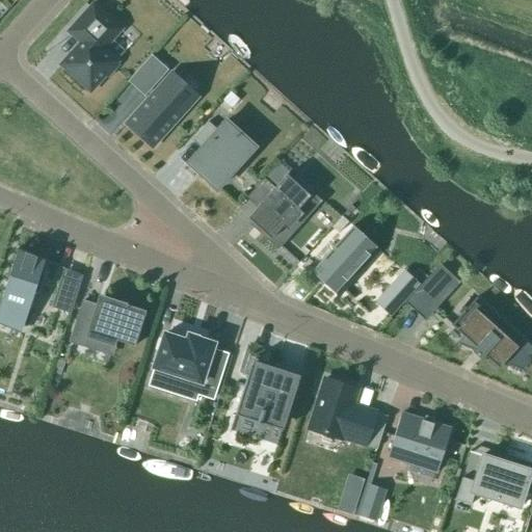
[(81,44),(61,65),(90,92),(105,76),(107,78),(118,65),(115,63),(116,62),(102,50),(121,29),(94,5),(69,32),(81,44)]
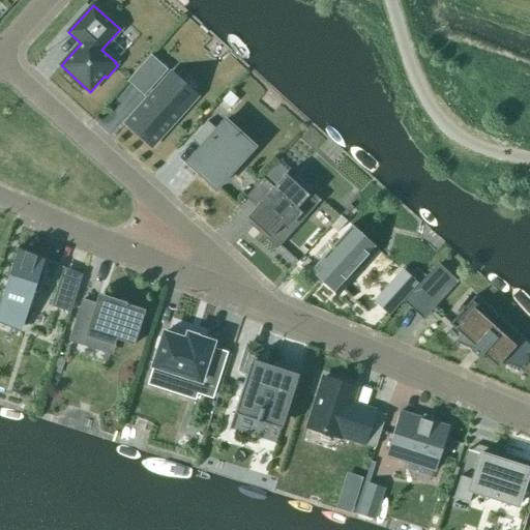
[(167,70),(150,55),(144,63),(160,78),(167,70)]
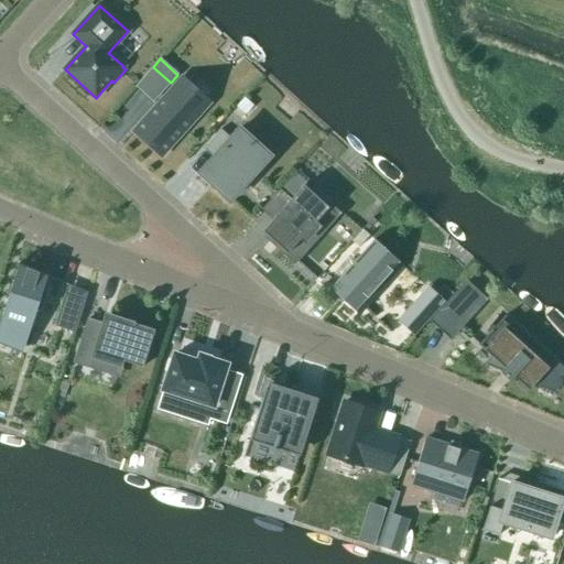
[(204,107),(179,85),(134,133),(160,155),(204,107)]
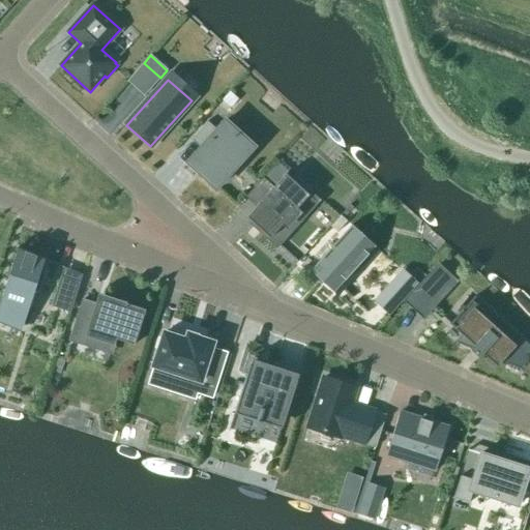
[(229,92),(222,100),(230,109),(238,99),(229,92)]
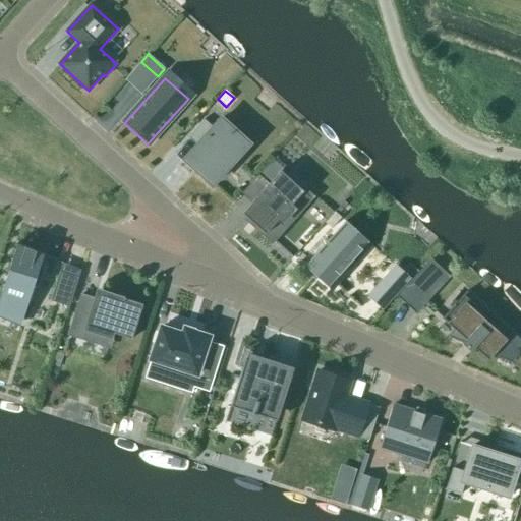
[(250,145),(222,119),(214,128),(205,120),(188,137),(197,146),(185,160),(213,185),(250,145)]
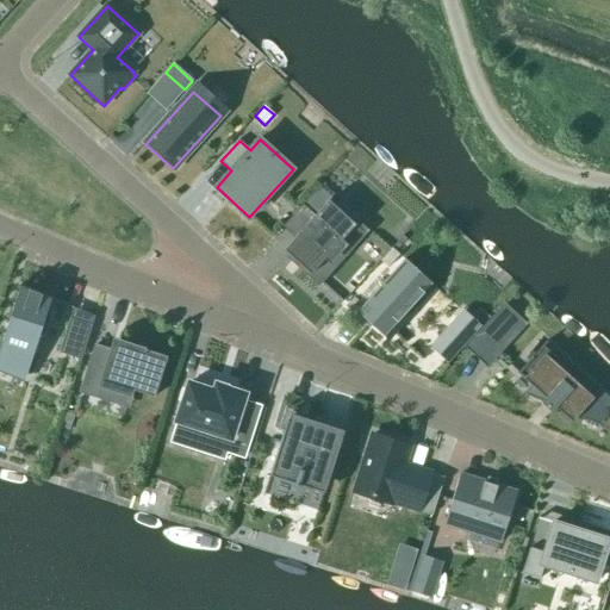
[(291,256),(311,274),(325,259),(330,262),(343,247),(347,249),(362,232),(336,207),(338,204),(337,203),(334,206),(329,200),(313,217),(304,207),(304,206),(303,205),(282,228),(284,229),(285,228),(296,237),(284,250),(290,255),(287,259),(288,260),(291,256)]
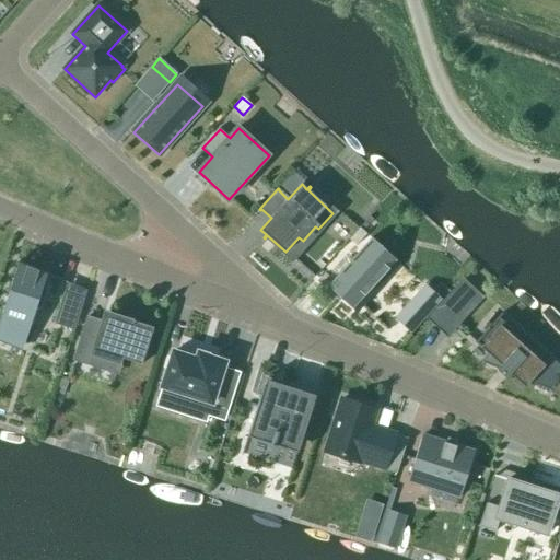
[(360,228),(349,241),(356,246),(366,234),(360,228)]
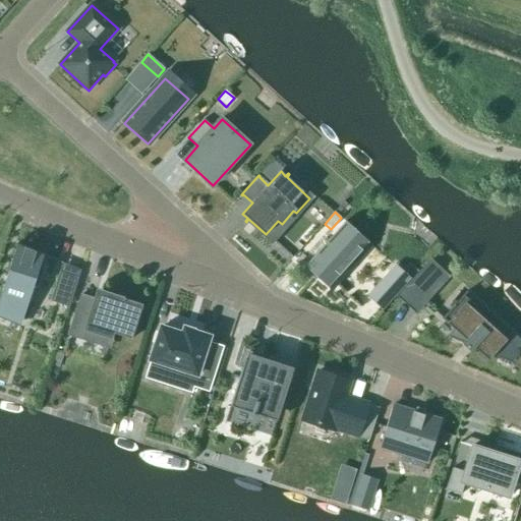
[(368,243),(345,222),(304,267),(328,288),(368,243)]
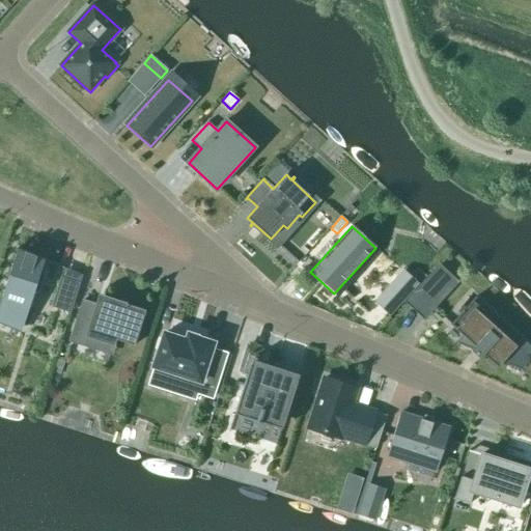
[(45,260),(18,249),(0,303),(0,325),(21,333),(34,291),(37,292),(45,272),(40,271),(45,260)]
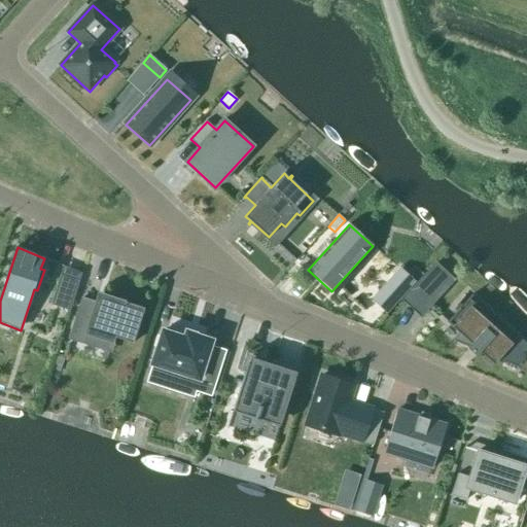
[(427,272),(409,291),(428,309),(447,288),(427,272)]
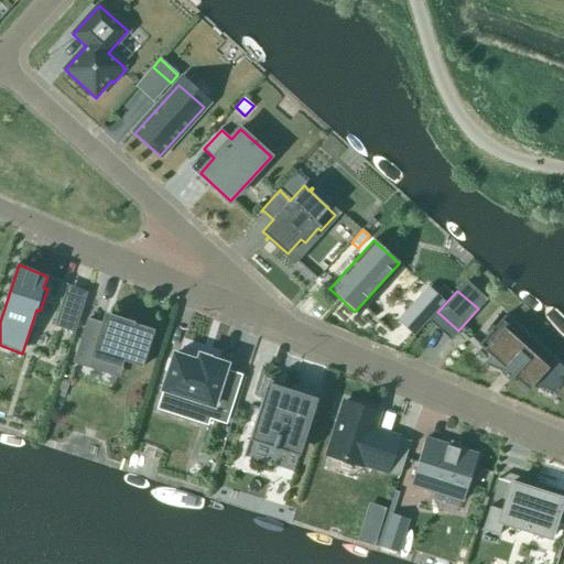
[(64,294),(54,326),(75,333),(85,301),(64,294)]
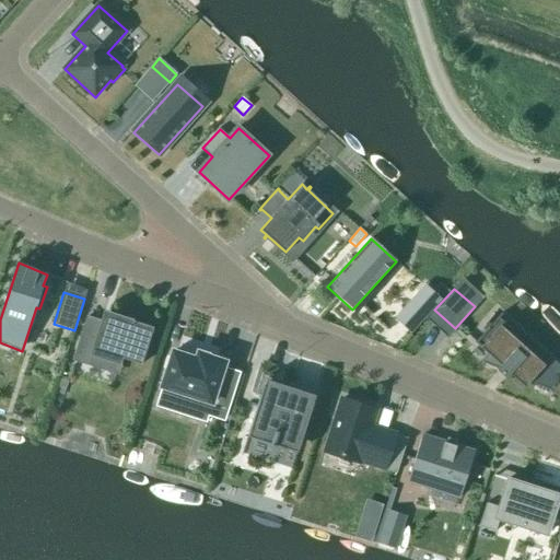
[(442,300),(433,292),(427,301),(418,292),(394,318),(411,334),(442,300)]
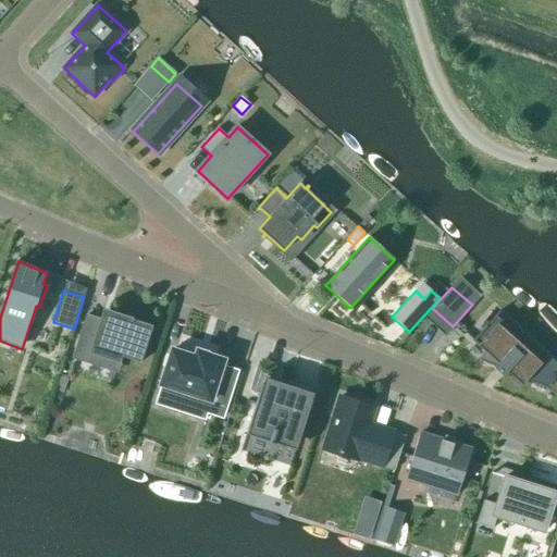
[(556,364),(511,323),(508,327),(496,317),(499,313),(502,316),(503,316),(499,312),(491,321),(472,341),(485,353),(478,360),(495,368),(494,369),(495,370),(497,368),(504,374),(503,376),(504,378),(507,373),(522,386),(527,381),(556,393),(556,364)]
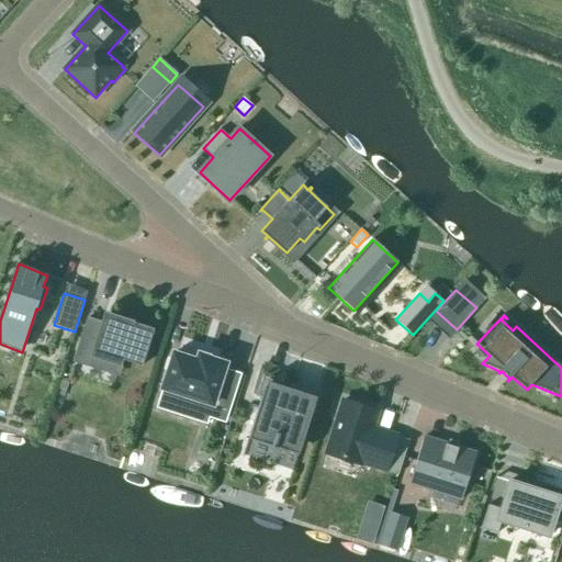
[(142,367),(154,329),(133,323),(134,322),(132,321),(131,327),(103,318),(102,324),(88,318),(76,356),(91,360),(93,357),(120,364),(119,367),(121,367),(123,360),(142,367)]
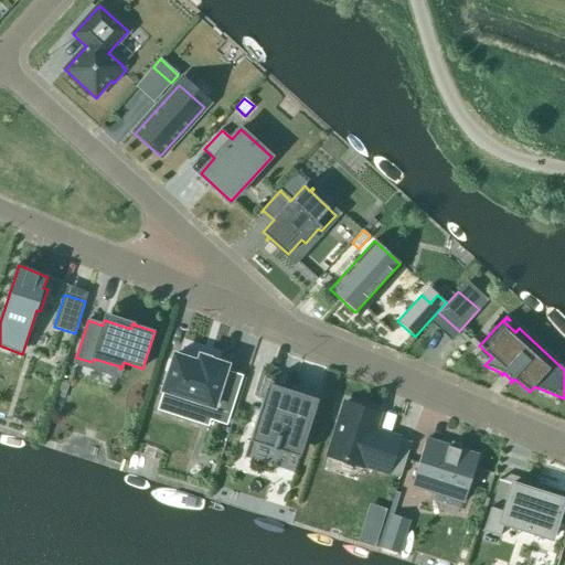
[(174,355),(163,391),(194,401),(188,419),(208,426),(210,419),(225,424),(241,376),(225,372),(226,365),(211,361),(212,356),(211,356),(210,361),(200,358),(199,363),(174,355)]
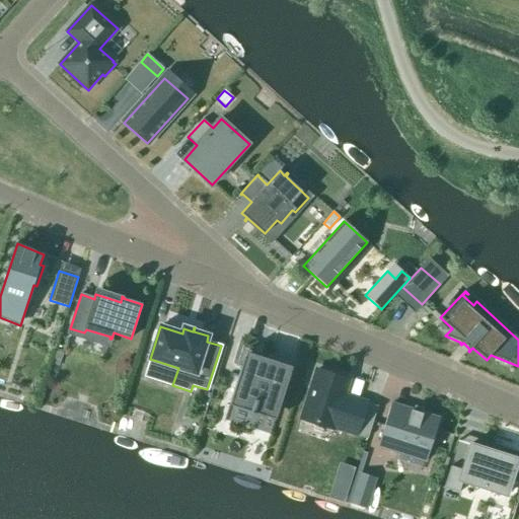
[(63,354),(55,352),(53,360),(60,362),(61,362),(63,354)]
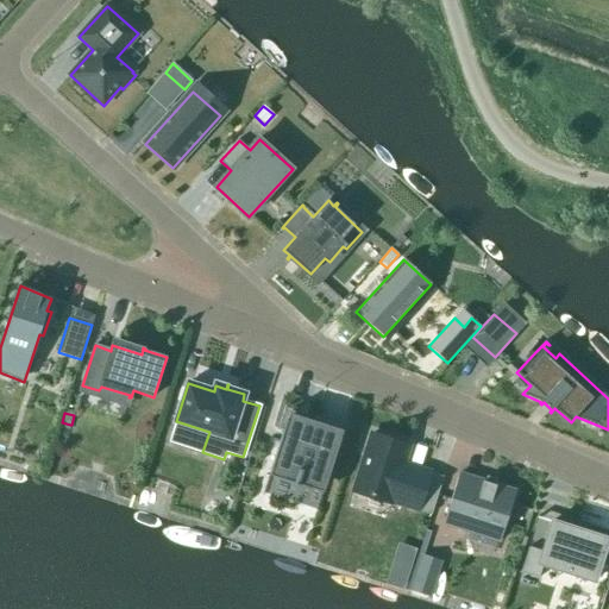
[(318,510),(343,431),(289,413),(263,494),(318,510)]
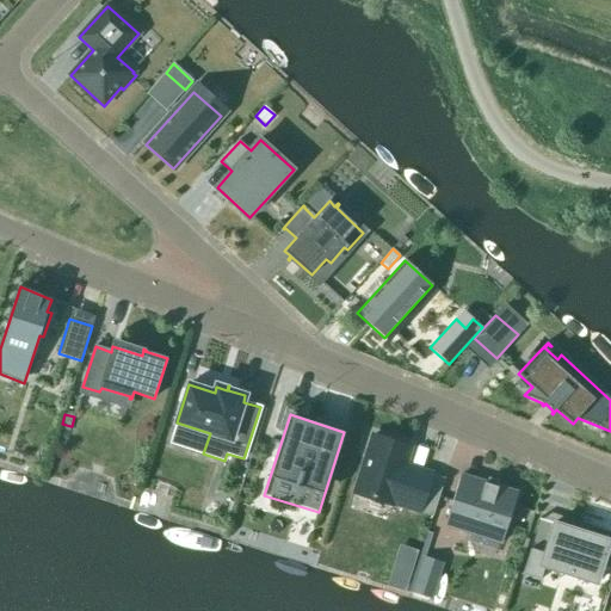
[(411,448),(372,436),(355,493),(392,505),(393,504),(419,512),(431,475),(405,467),(411,448)]
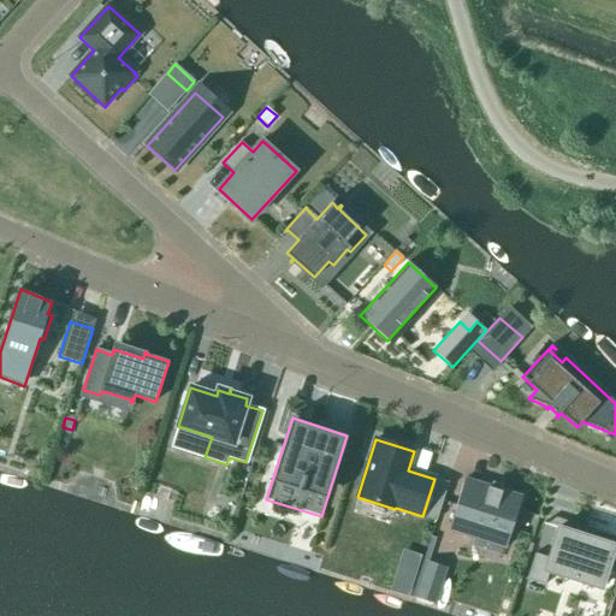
[(465,479),(448,529),(505,548),(521,498),(465,479)]
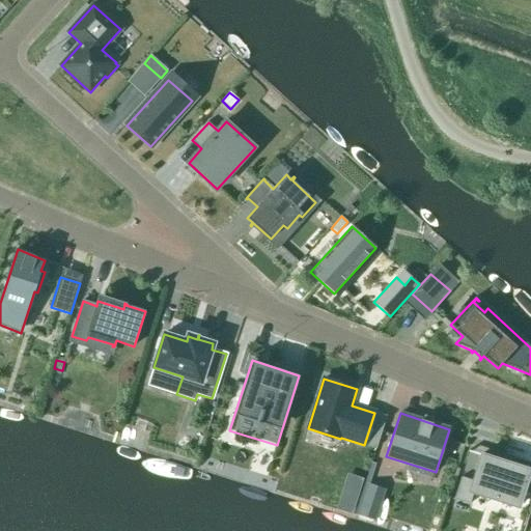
[(530,470),(481,455),(473,481),(462,477),(454,500),(470,505),(473,493),(519,507),(530,470)]
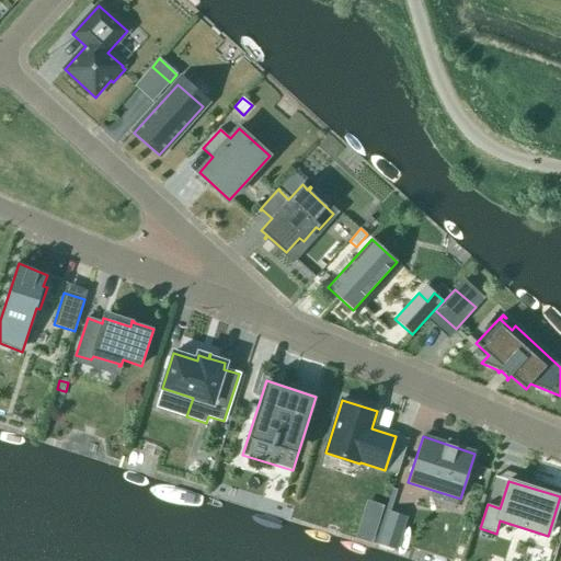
[(380,507),(368,504),(363,521),(376,525),(380,507)]
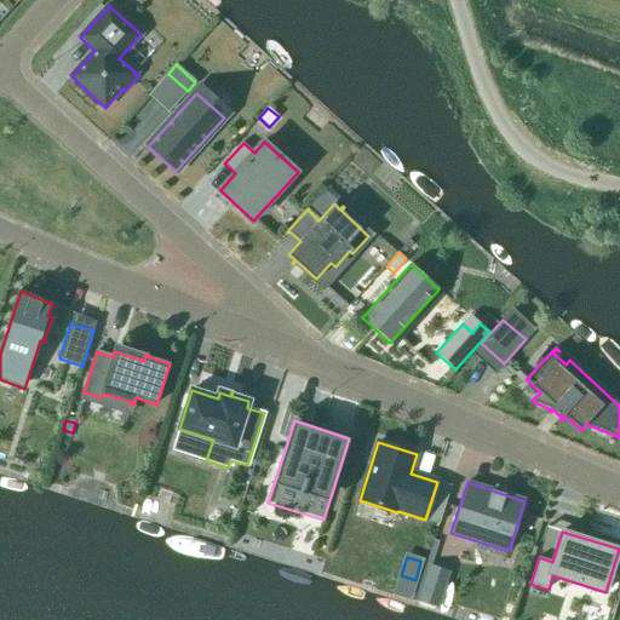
[(418,606),(436,612),(449,572),(431,566),(418,606)]
